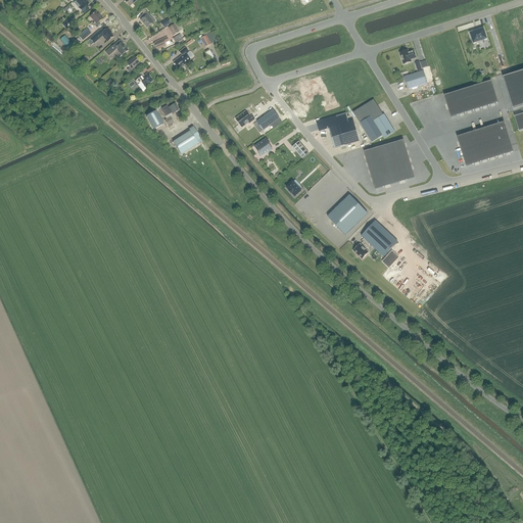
[(86,6),(88,4),(84,0),(78,0),(77,1),(81,6),(79,8),(83,13),(88,9),(86,6)]
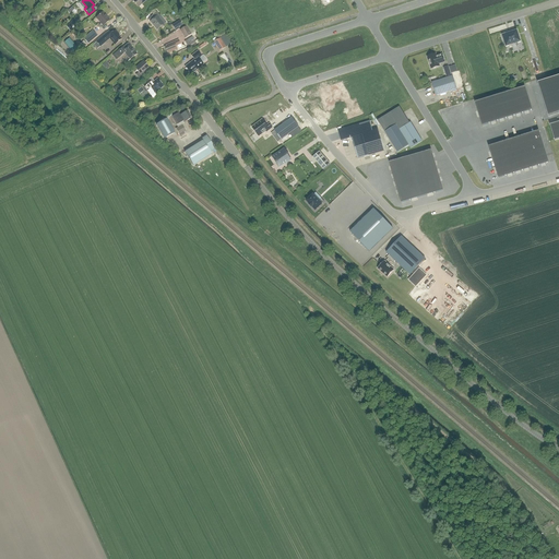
[(102,27),(109,21),(103,12),(97,18),(102,23),(99,25),(102,27)]
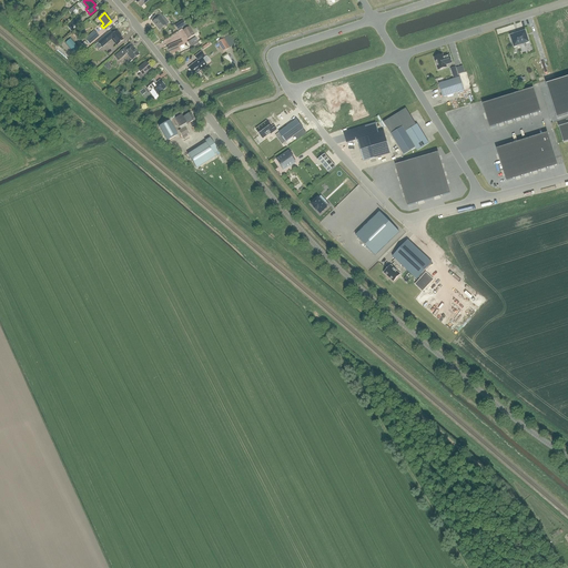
[(155,19),(152,22),(154,24),(155,24),(160,30),(165,26),(160,19),(163,17),(159,12),(153,17),(155,19)]
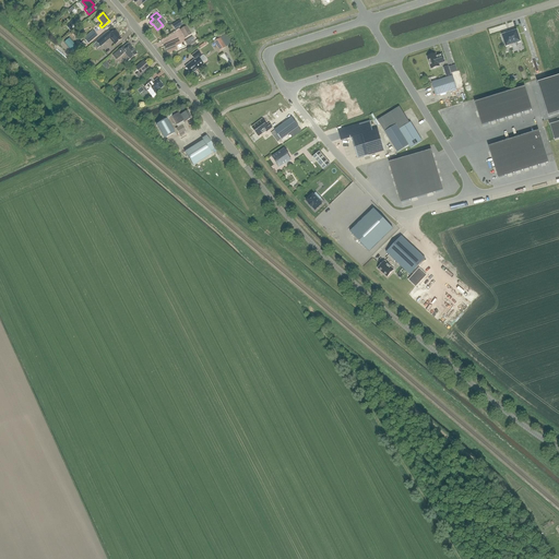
[(73,20),(66,25),(70,31),(78,25),(73,20)]
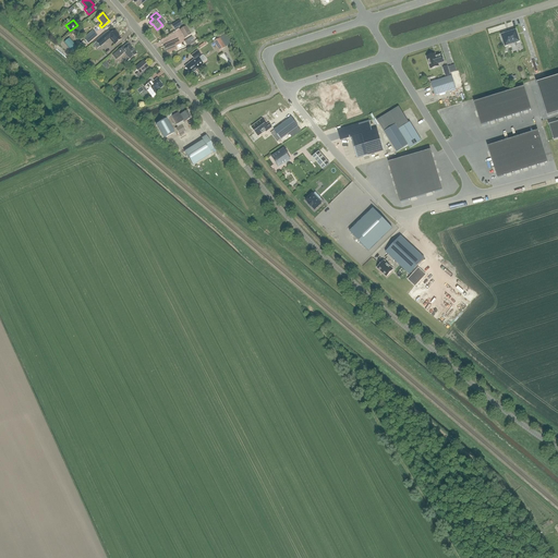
[(185,26),(179,29),(184,38),(191,34),(185,26)]
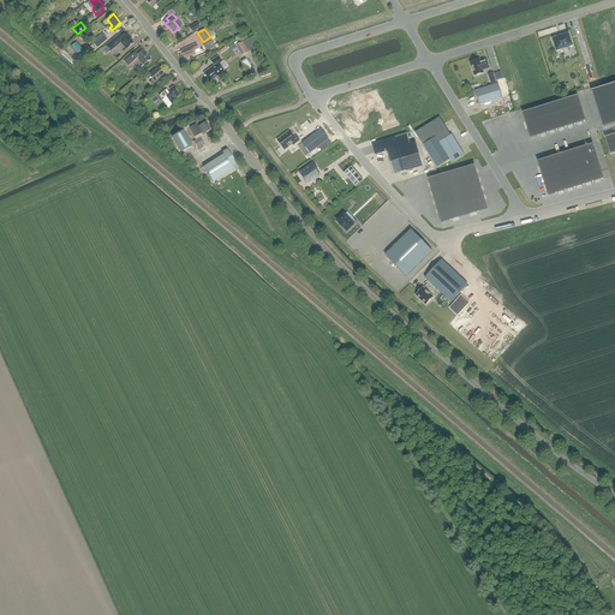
[(96,48),(107,40),(102,34),(91,42),(96,48)]
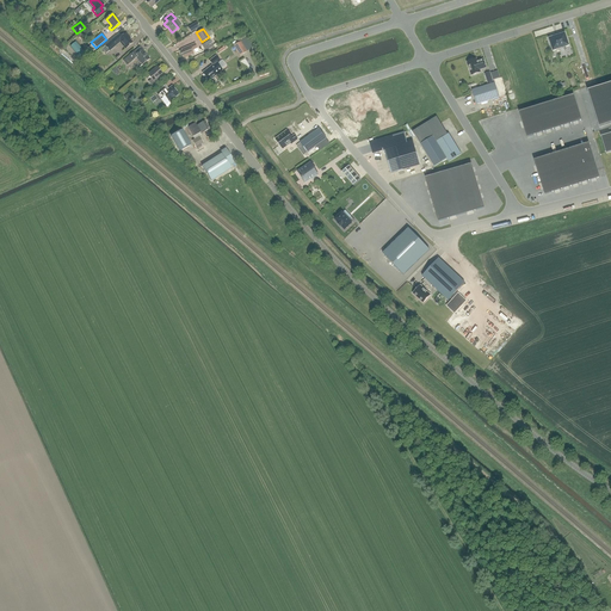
[(127,48),(133,43),(125,34),(122,37),(119,34),(105,47),(109,51),(121,41),(127,48)]
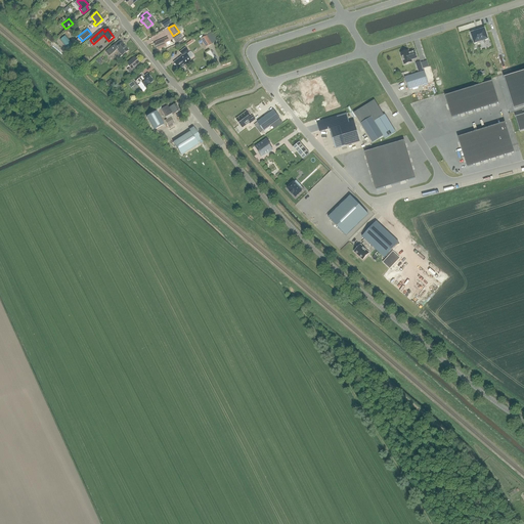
[(474,43),(475,43),(487,39),(484,29),(471,34),(474,43)]
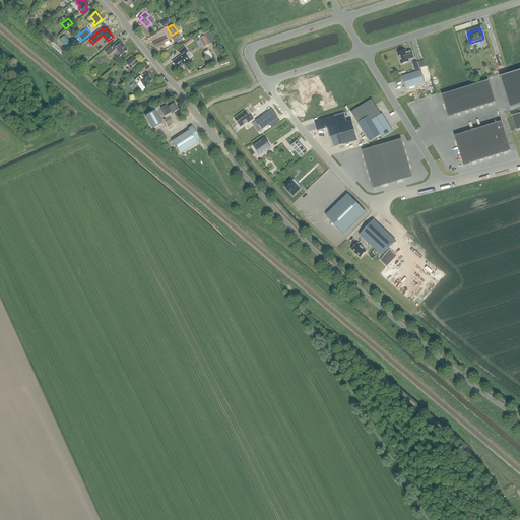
[(180,34),(173,38),(175,43),(183,39),(180,34)]
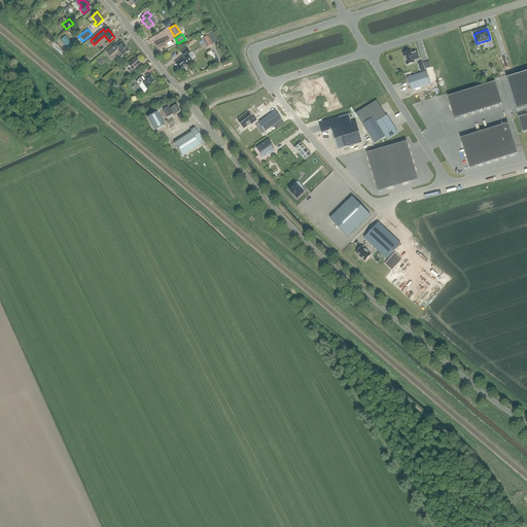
[(61,39),(70,48),(74,44),(65,35),(61,39)]
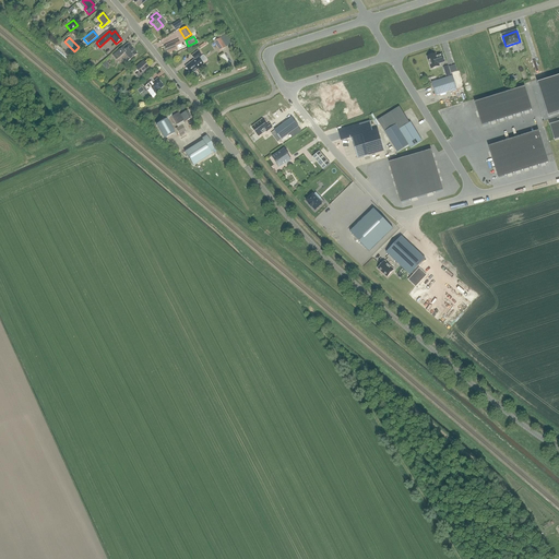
[(221,38),(214,42),(219,51),(226,47),(224,44),(221,38)]
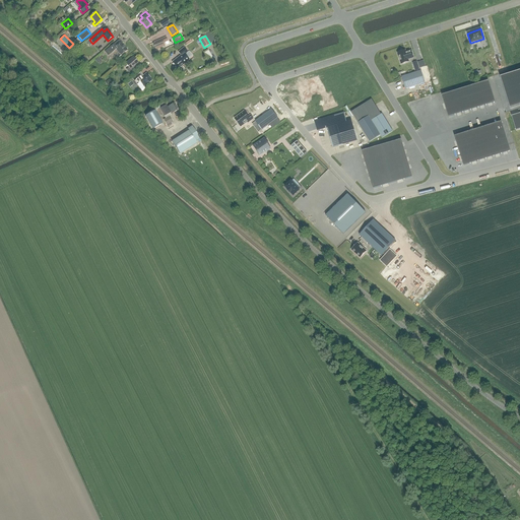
[(164,43),(168,41),(166,37),(154,42),(154,44),(153,44),(155,50),(165,46),(164,43)]
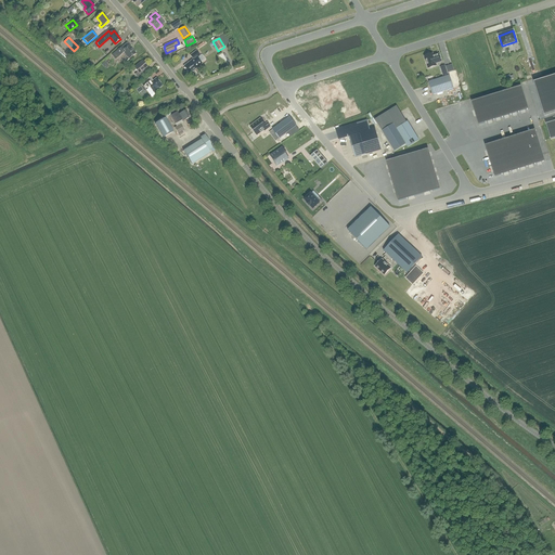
[(136,54),(131,49),(131,48),(129,44),(125,49),(123,47),(112,55),(115,60),(125,52),(130,59),(136,54)]
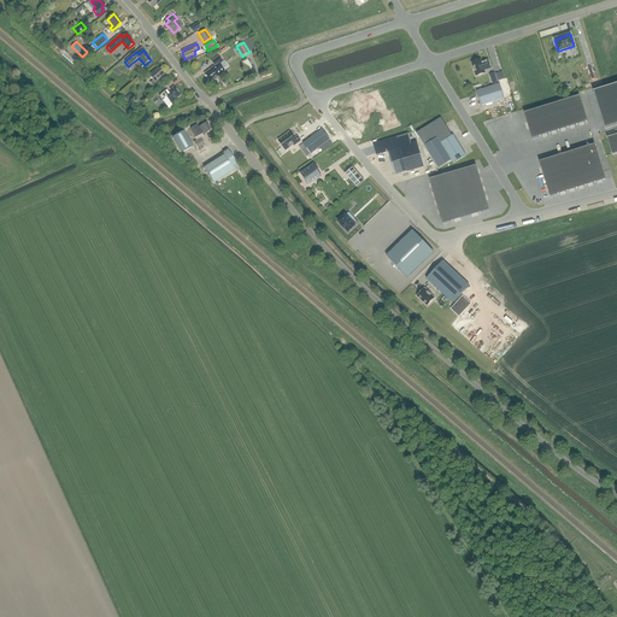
[(211,82),(224,71),(219,64),(223,62),(218,57),(211,62),(215,65),(204,74),(211,82)]
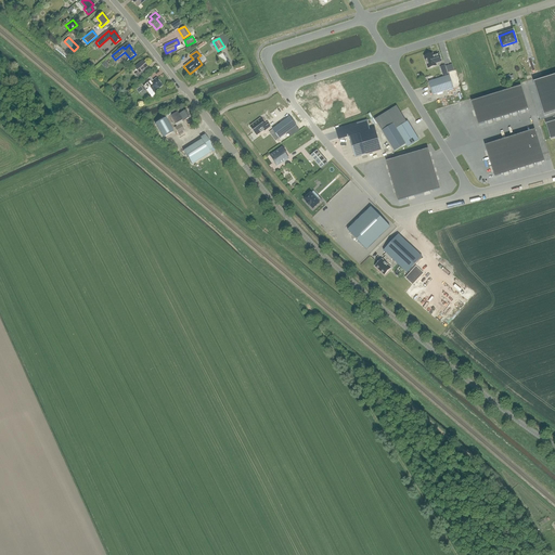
[(425,56),(425,57),(424,57),(425,61),(426,61),(428,68),(436,66),(435,63),(441,61),(439,54),(435,56),(434,57),(431,53),(425,56)]
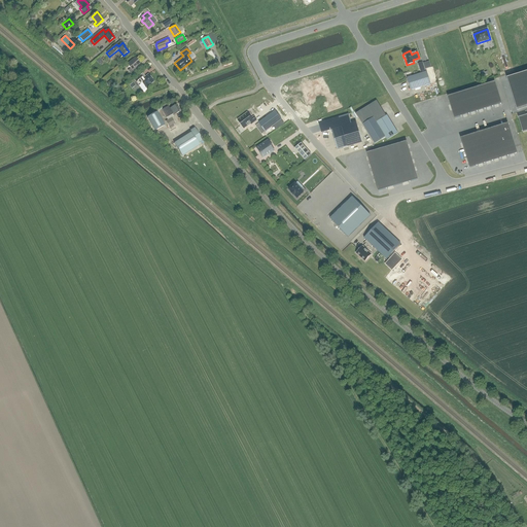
[(81,64),(85,68),(91,63),(86,58),(81,64)]
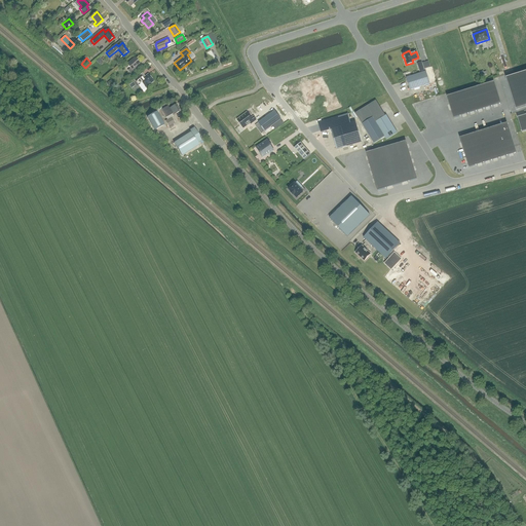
[(137,71),(135,68),(140,64),(135,58),(127,65),(130,69),(128,70),(132,75),(137,71)]
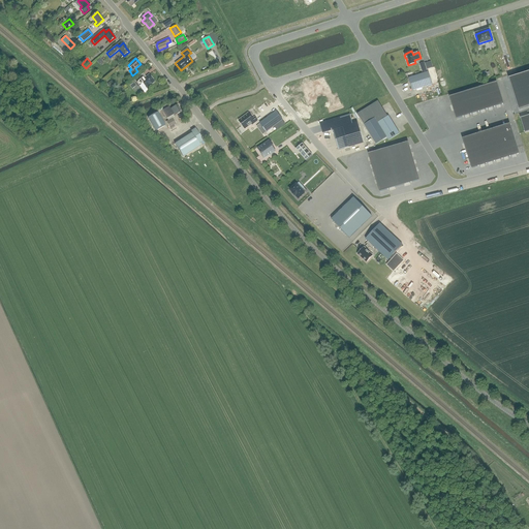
[(363,63),(359,66),(372,84),(376,81),(363,63)]
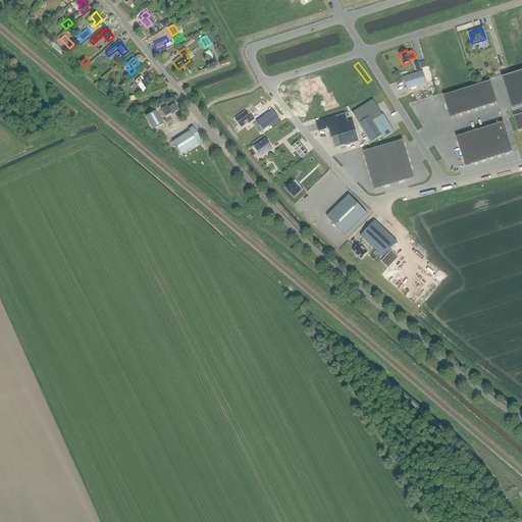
[(423,71),(403,77),(407,90),(427,84),(423,71)]
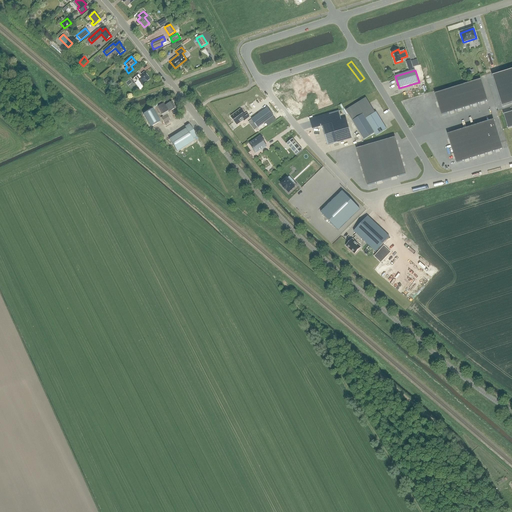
[(511,70),(492,76),(502,107),(511,103),(511,70)]
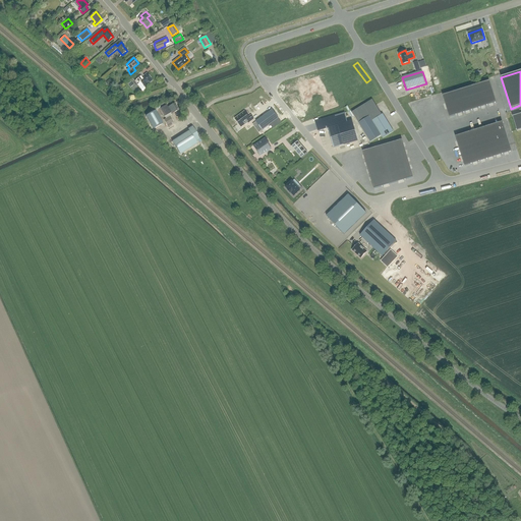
[(139,74),(132,79),(137,85),(140,82),(143,87),(152,81),(147,74),(143,76),(141,77),(139,74)]
